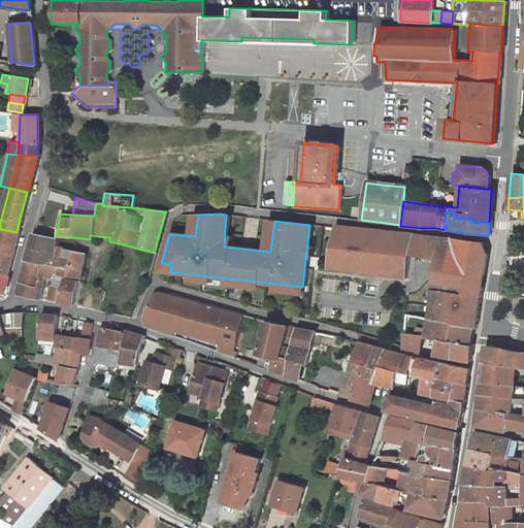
[(359,228),(333,226),(333,227),(326,267),(404,278),(407,254),(411,234),(359,228)]
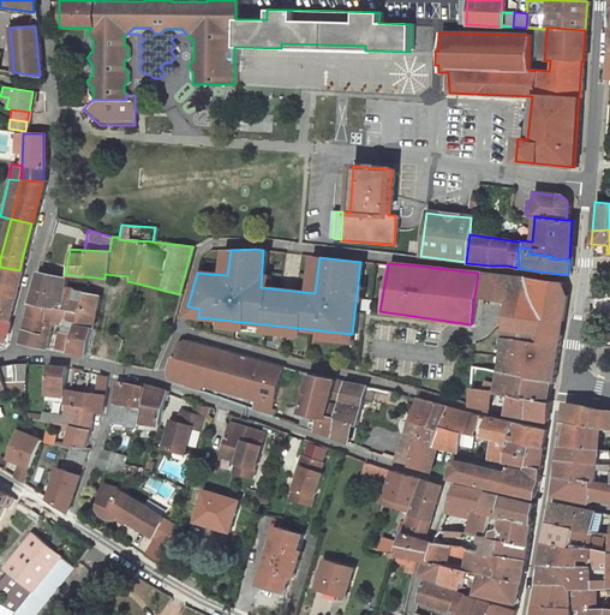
[(19,270),(0,267),(0,317),(6,320),(12,300),(19,270)]
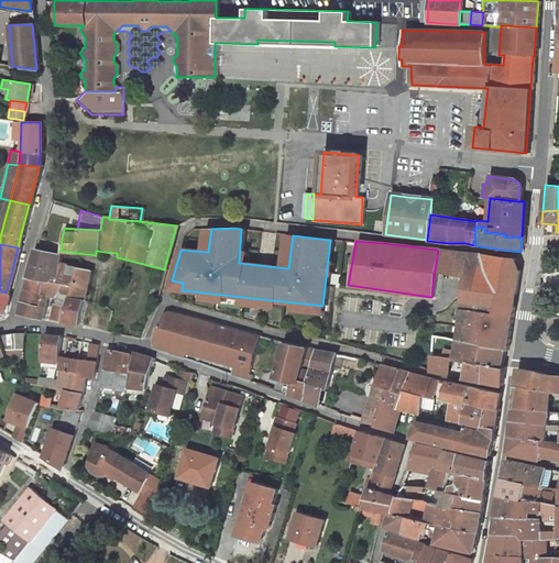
[(53,283),(58,264),(58,263),(59,255),(40,251),(33,250),(22,289),(40,293),(42,280),(53,283)]
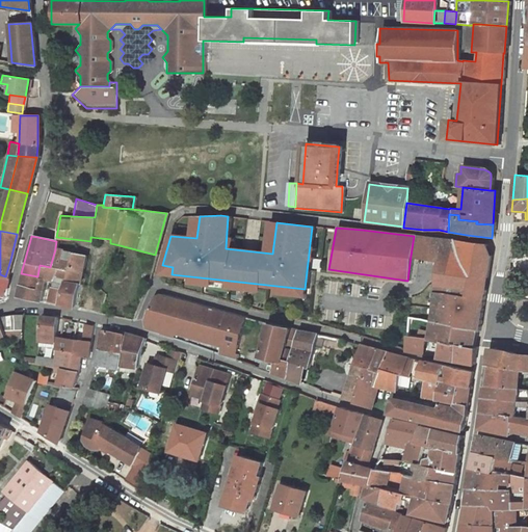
[(483,244),(414,236),(411,256),(438,261),(434,284),(483,291),(489,256),(483,244)]
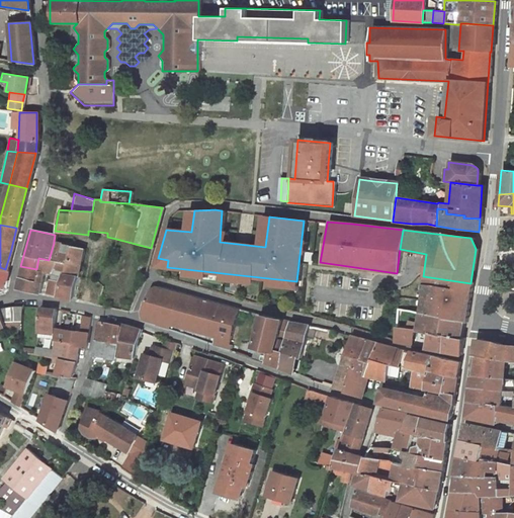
[(76,278),(82,249),(54,243),(49,260),(56,262),(66,264),(65,271),(64,275),(76,278)]
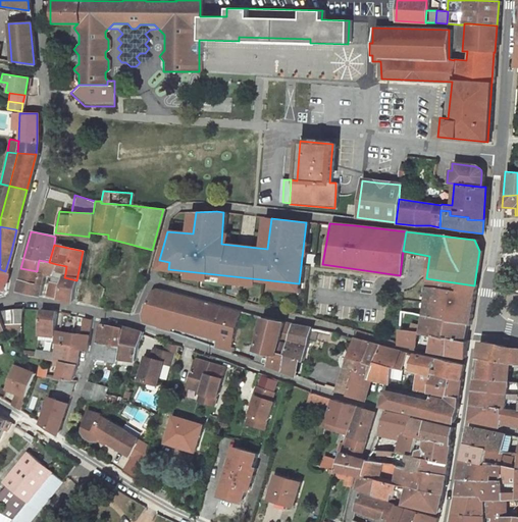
[(49,262),(39,260),(37,271),(34,283),(41,284),(43,274),(50,274),(52,270),(55,271),(65,273),(66,266),(56,264),(49,262)]
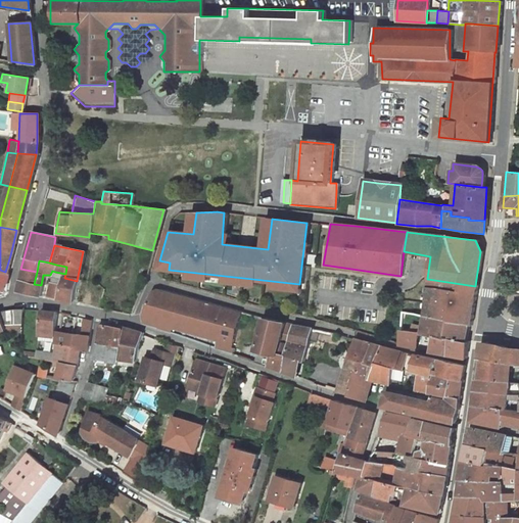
[(37,272),(20,269),(17,280),(14,291),(38,296),(41,285),(34,284),(37,272)]
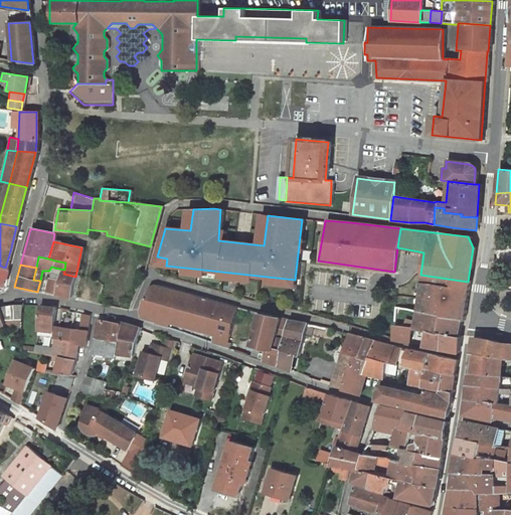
[(54,268),(51,267),(49,271),(48,278),(60,281),(62,274),(63,274),(64,270),(54,268)]
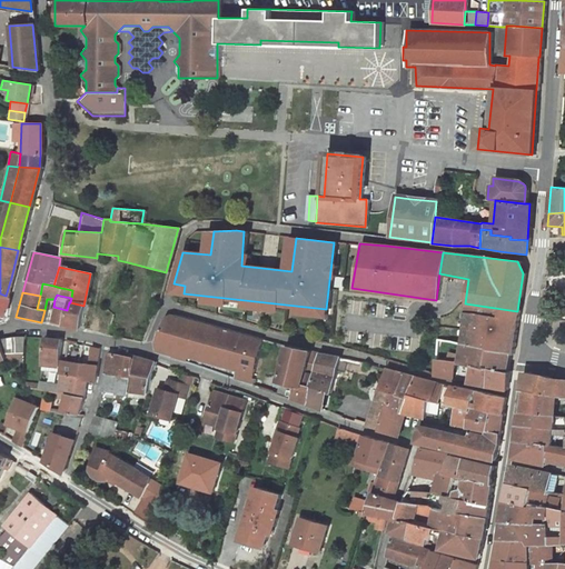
[(67,310),(63,326),(79,329),(83,306),(70,302),(69,302),(67,310)]
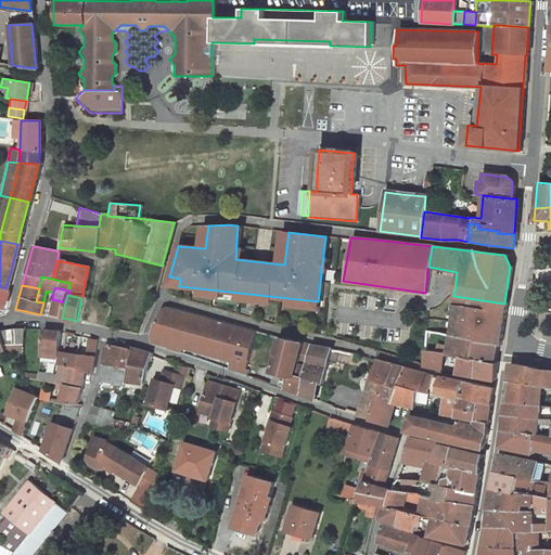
[(504,304),(453,296),(449,335),(496,345),(498,346),(500,330),(504,304)]
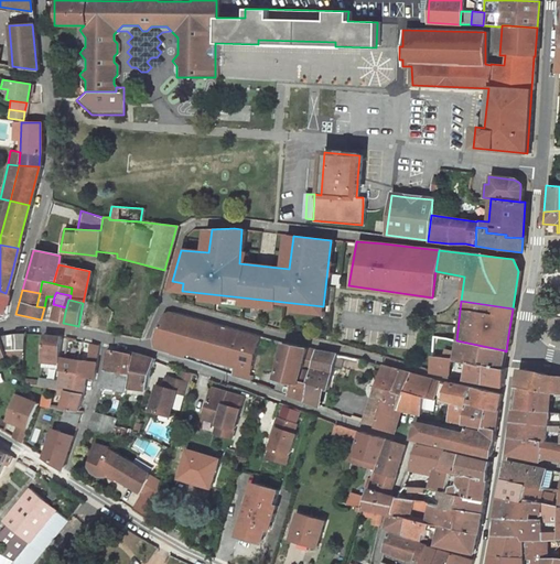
[(66,307),(53,304),(49,321),(63,323),(66,307)]
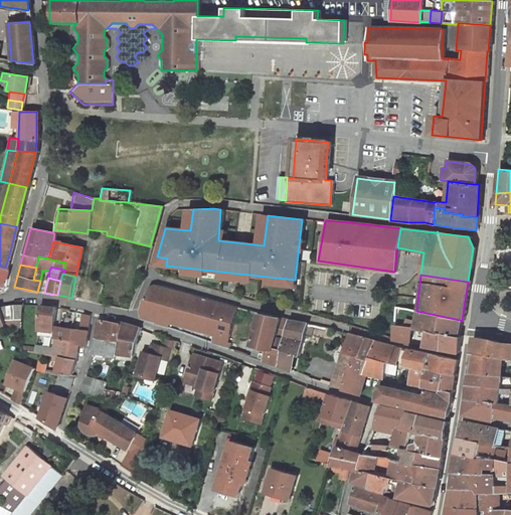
[(155,285),(149,288),(139,310),(139,319),(227,349),(228,343),(225,342),(235,307),(155,285)]
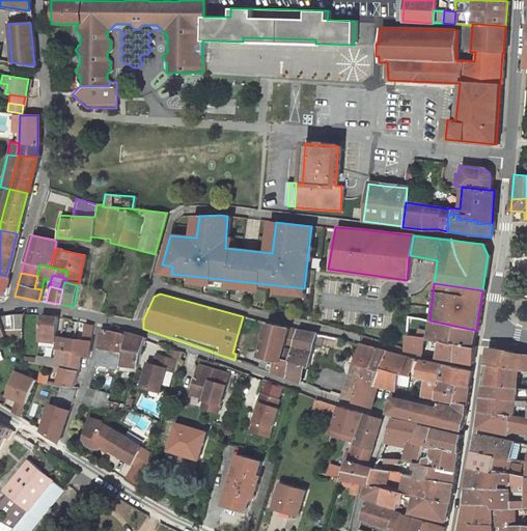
[(20,337),(22,314),(11,314),(0,316),(0,335),(1,335),(3,334),(4,337),(20,337)]
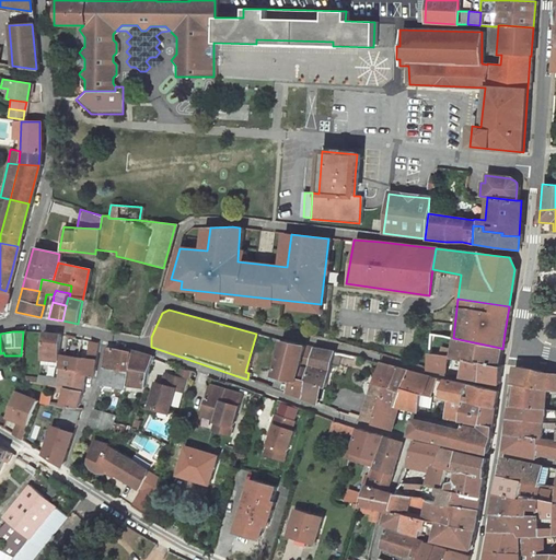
[(55,361),(58,335),(42,333),(38,359),(55,361)]
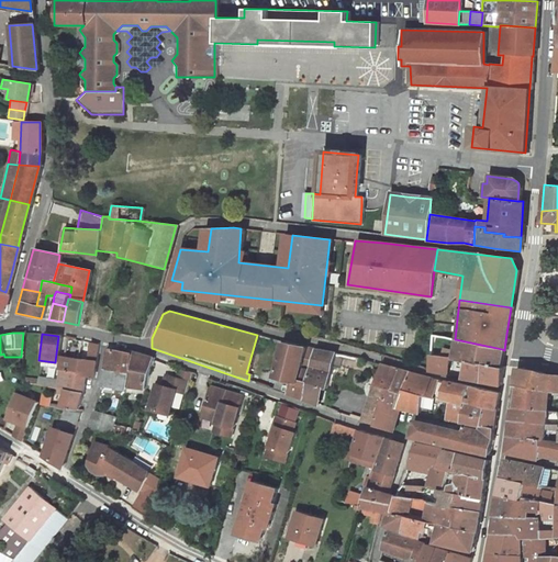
[(502,349),(455,339),(452,358),(467,360),(482,363),(499,366),(502,349)]
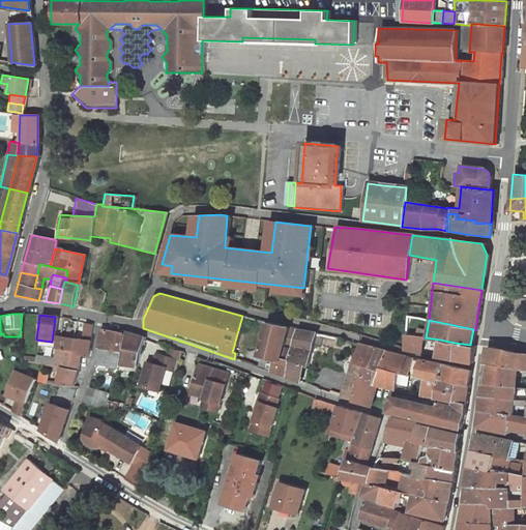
[(89,341),(90,326),(90,324),(78,321),(78,325),(83,326),(81,340),(89,341)]
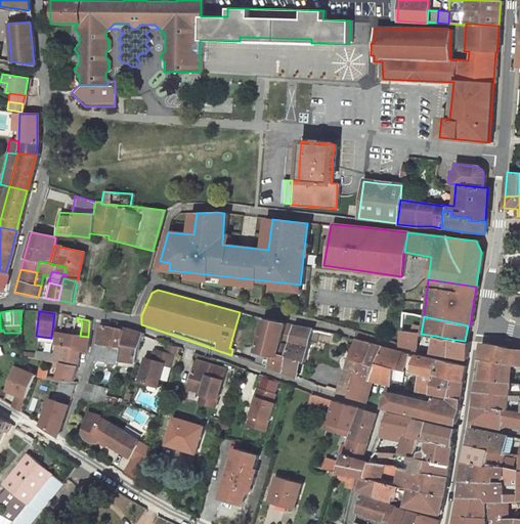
[(293,325),(263,318),(255,352),(269,355),(266,367),(268,367),(268,366),(282,372),(293,325)]
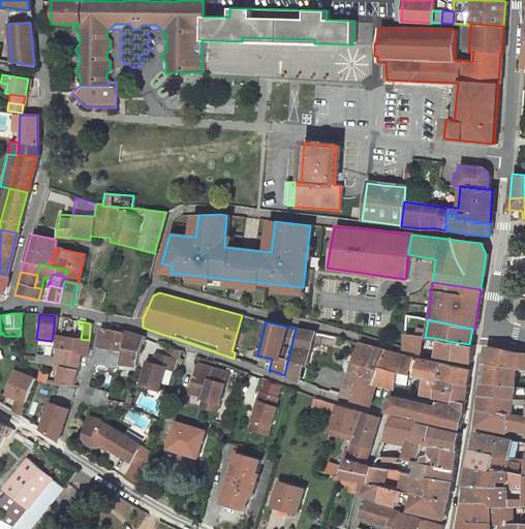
[(96,348),(119,352),(122,333),(99,329),(96,348)]
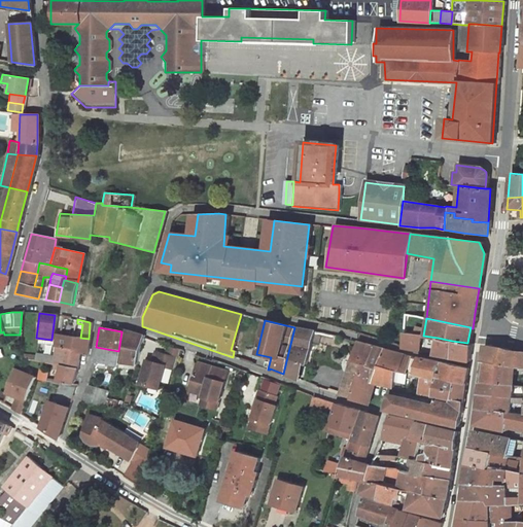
[(294,327),(283,374),(291,377),(295,362),(301,363),(305,364),(309,346),(313,330),(294,327)]
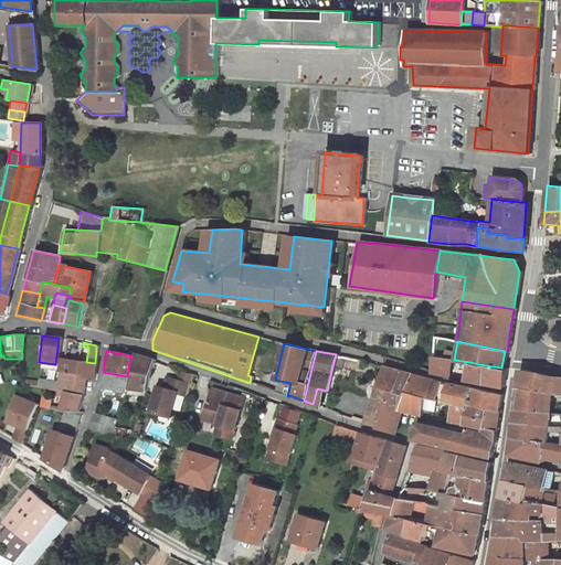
[(141,396),(152,360),(130,353),(130,355),(127,376),(127,383),(126,388),(124,393),(124,394),(141,396)]
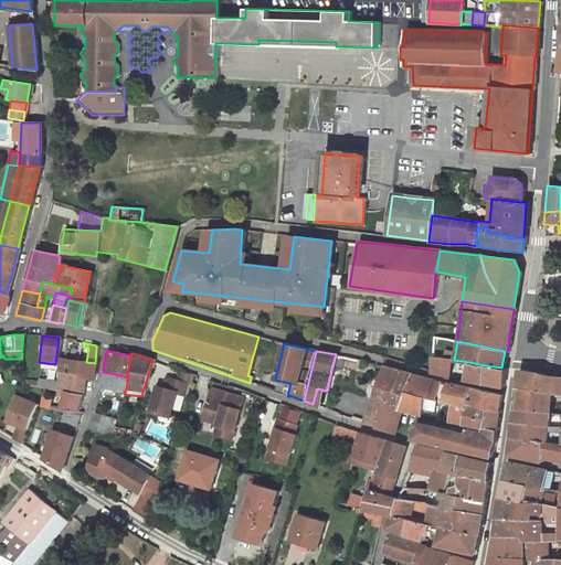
[(431,356),(430,356),(430,362),(429,372),(429,373),(447,376),(448,363),(450,360),(431,356)]
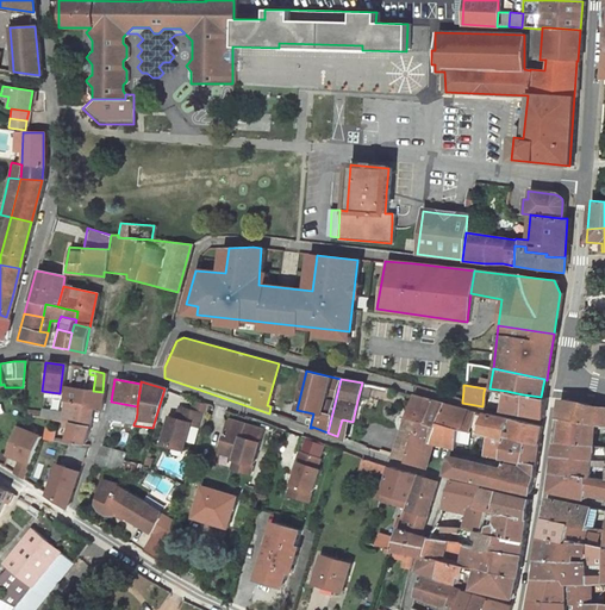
[(67,387),(64,387),(63,393),(62,400),(89,404),(89,409),(91,409),(99,410),(103,392),(93,391),(67,387)]
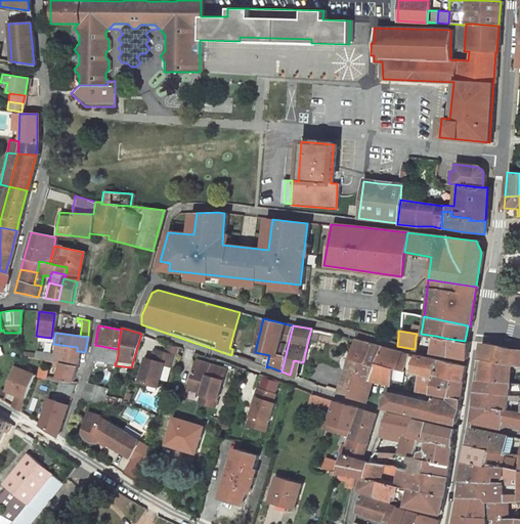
[(449,339),(435,336),(430,352),(446,355),(449,339)]
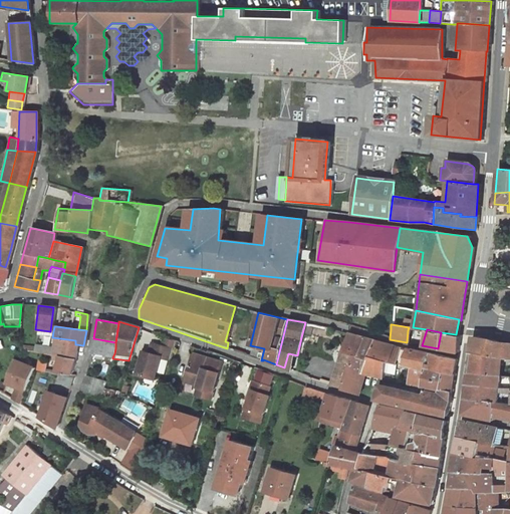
[(456,334),(441,332),(438,348),(456,352),(459,335),(456,334)]
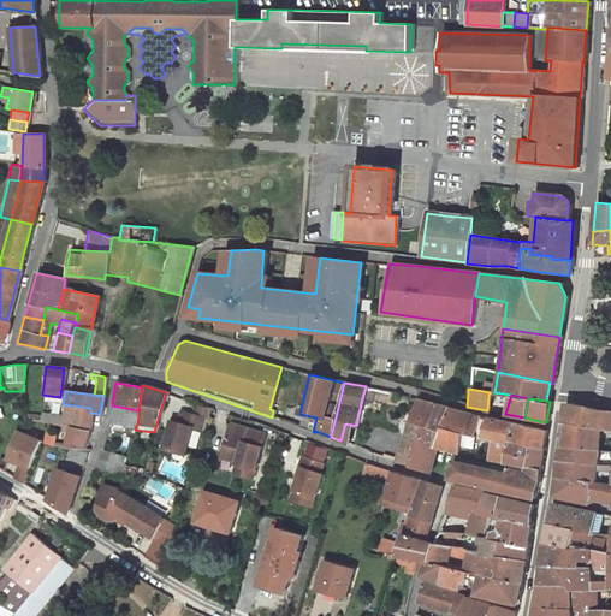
[(435,406),(416,400),(409,419),(409,420),(422,425),(428,427),(435,406)]
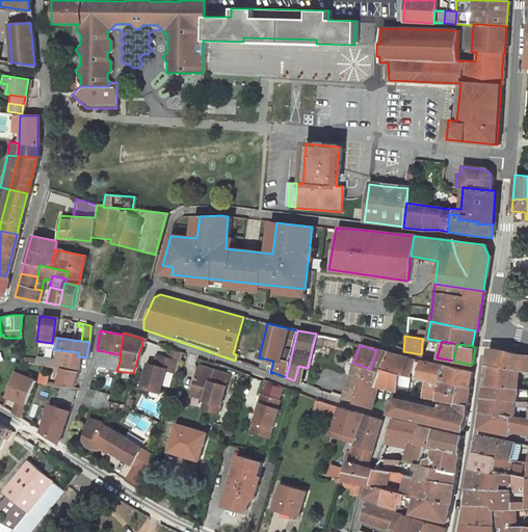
[(180,352),(168,348),(165,358),(177,362),(180,352)]
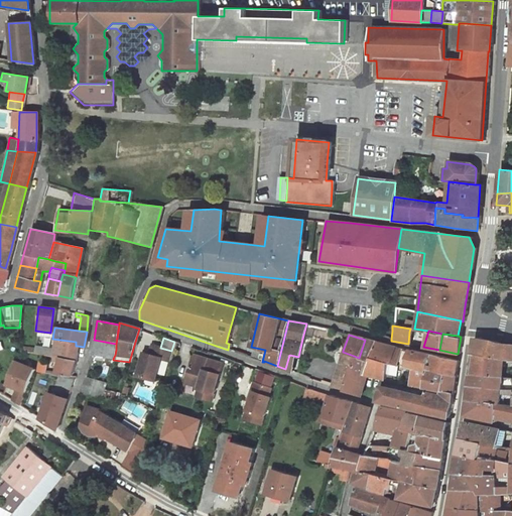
[(492,341),(473,338),(471,354),(500,358),(511,359),(511,344),(500,344),(492,341)]
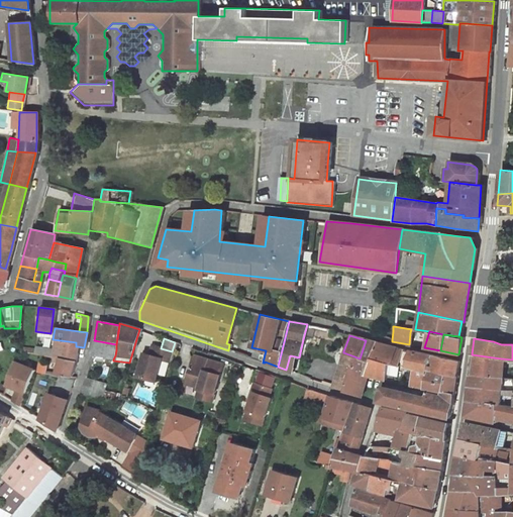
[(76,342),(53,339),(52,350),(52,356),(74,362),(77,346),(76,346),(76,342)]
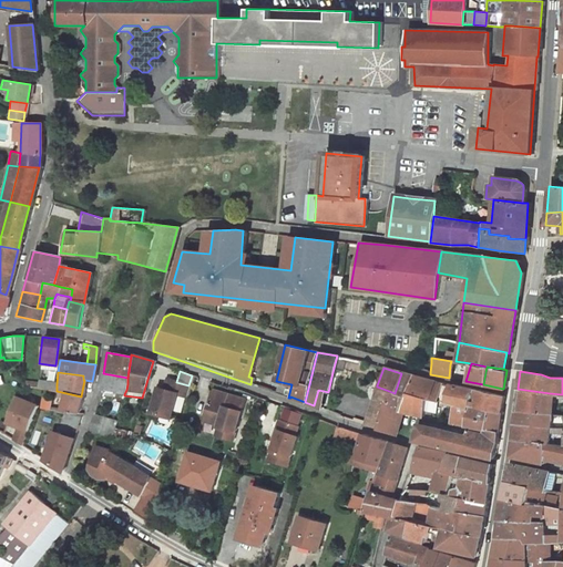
[(128,378),(103,373),(101,387),(113,389),(126,390),(128,384),(128,378)]
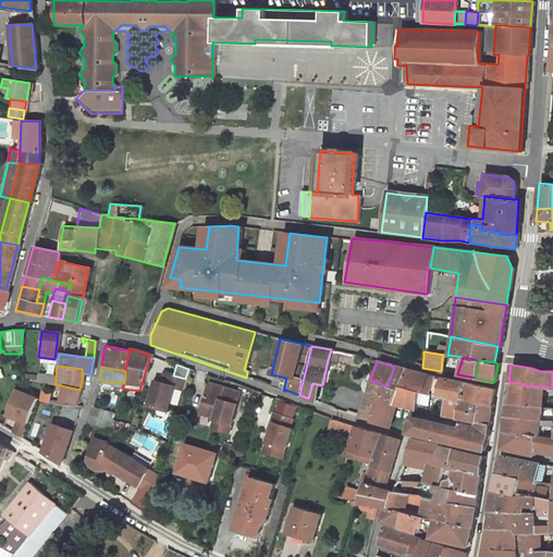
[(425,374),(394,367),(388,386),(397,390),(398,386),(417,392),(421,393),(426,375),(425,375),(425,374)]
